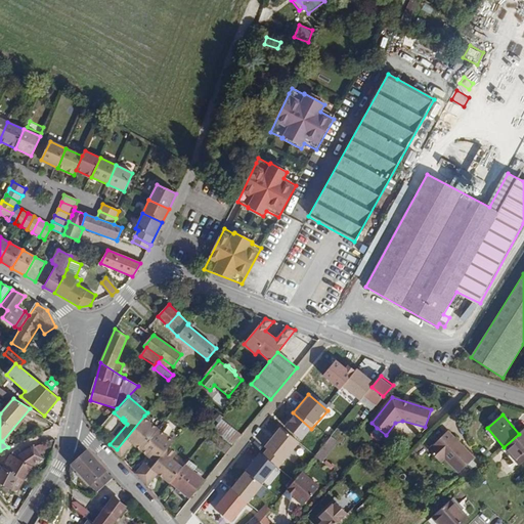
[(135,445),(141,450),(159,429),(149,422),(150,421),(144,416),(117,449),(116,450),(122,455),(130,445),(132,442),(133,441),(136,443),(135,445)]
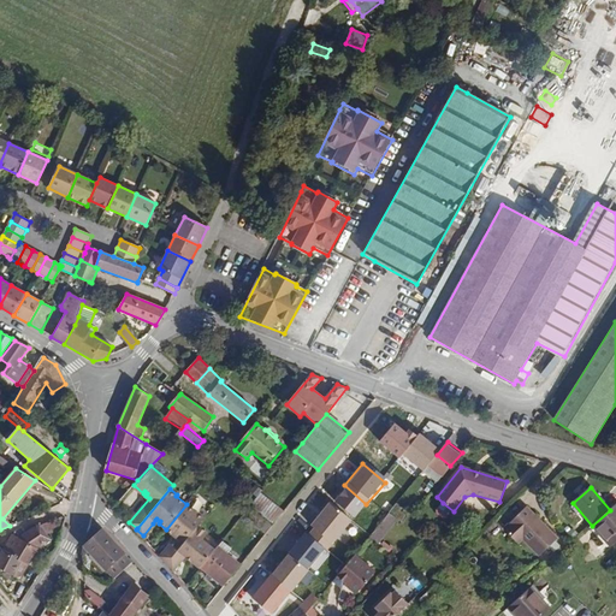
[(273,525),(284,511),(261,493),(250,507),(273,525)]
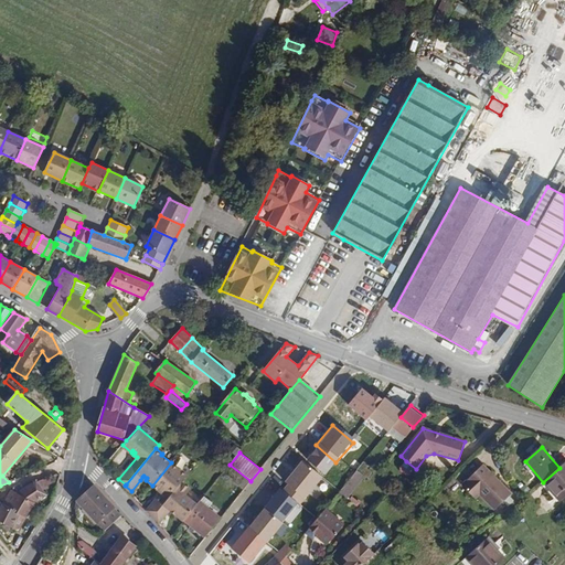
[(416,469),(406,461),(401,468),(401,472),(406,476),(409,476),(416,469)]
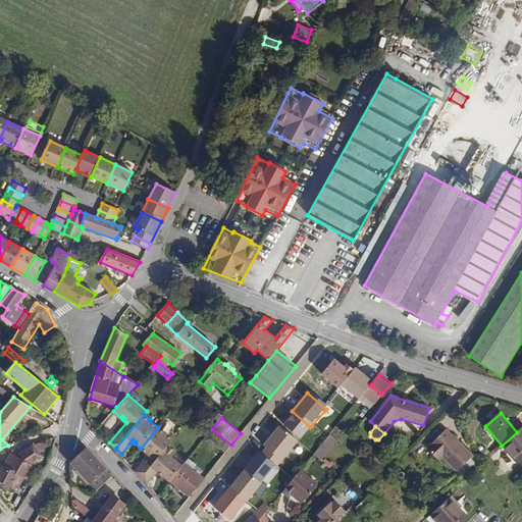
[(149,455),(136,472),(142,477),(151,466),(167,445),(173,437),(166,432),(165,433),(158,427),(141,449),(147,453),(148,452),(150,454),(149,455)]
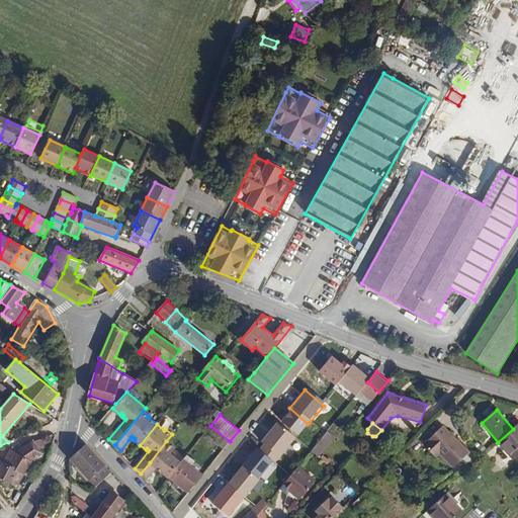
[(517,454),(517,424),(513,429),(498,442),(513,459),(517,454)]
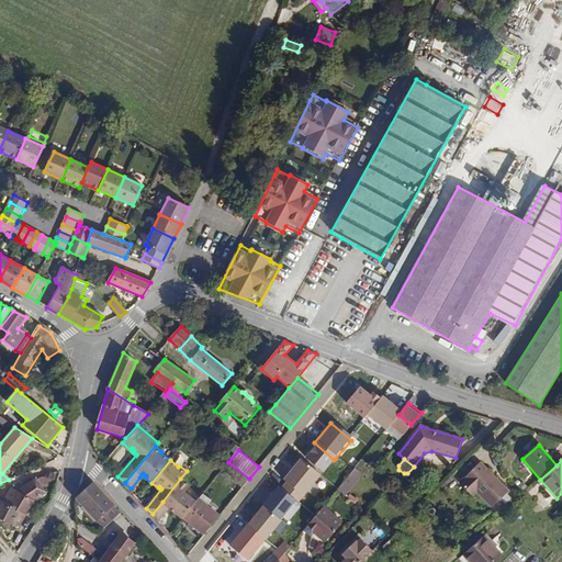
[(460,483),(475,496),(479,493),(494,508),(502,499),(508,493),(513,489),(483,461),(460,483)]
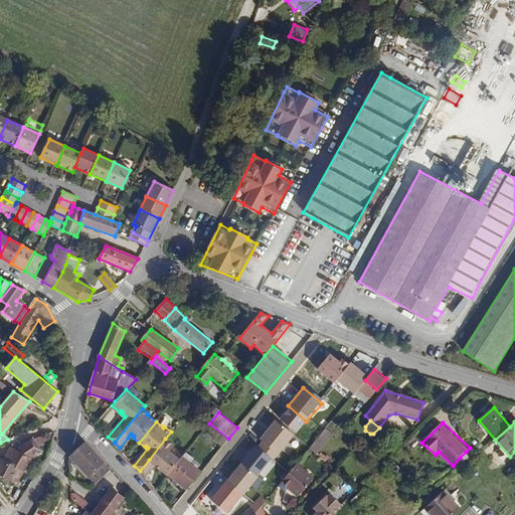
[(274,423),(259,441),(277,457),(292,439),(274,423)]
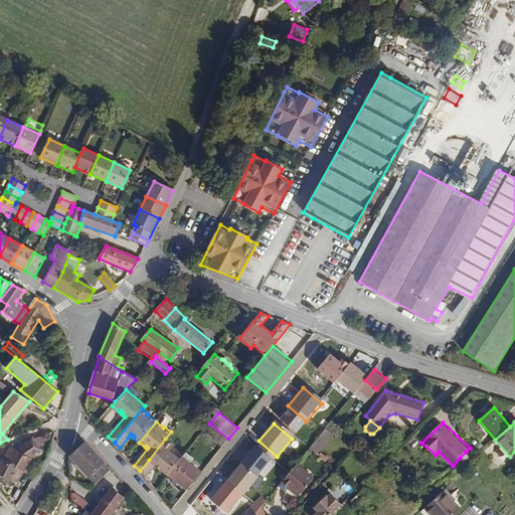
[(327,443),(319,436),(309,448),(317,455),(327,443)]
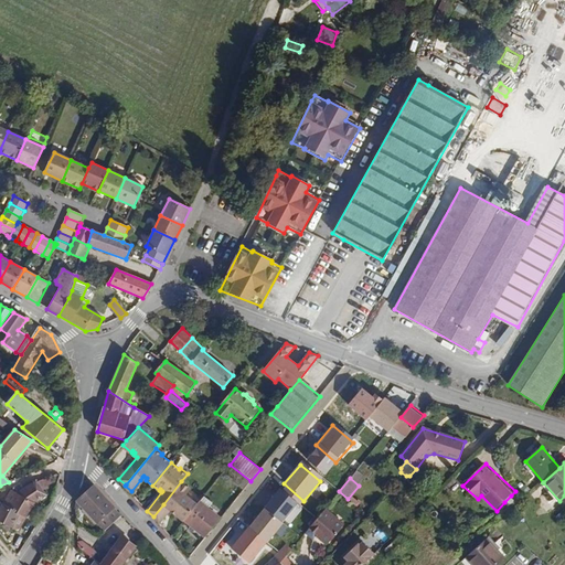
[(173,512),(183,520),(198,504),(185,494),(190,488),(181,481),(163,504),(153,516),(152,518),(159,523),(170,510),(171,508),(174,510),(173,512)]
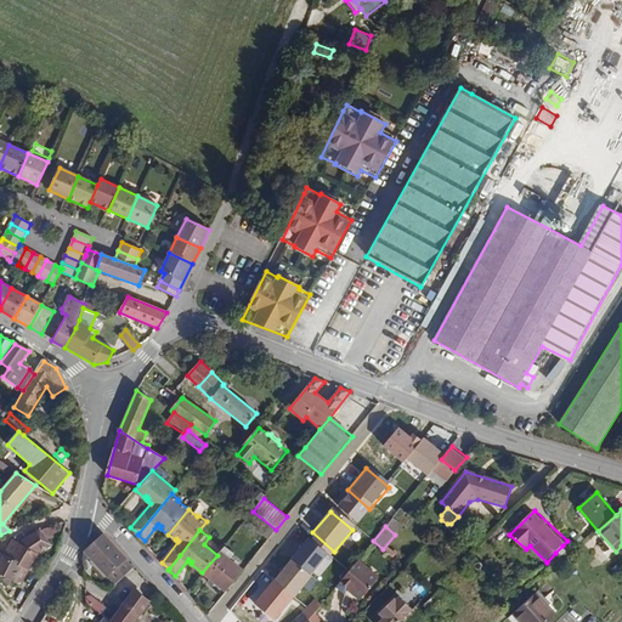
[(12,539),(0,559),(0,576),(16,584),(21,583),(38,554),(49,547),(38,533),(18,543),(12,539)]
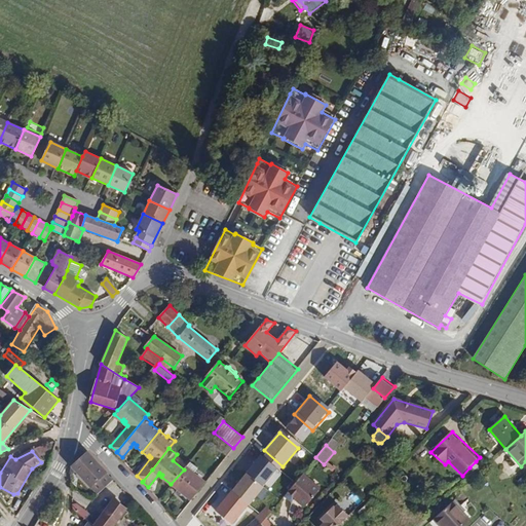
[(105,474),(106,472),(87,452),(72,466),(98,494),(112,481),(105,474)]
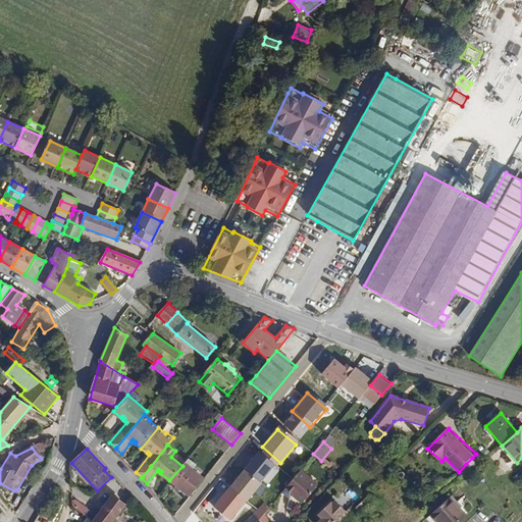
[(261,452),(245,470),(264,486),(279,468),(261,452)]
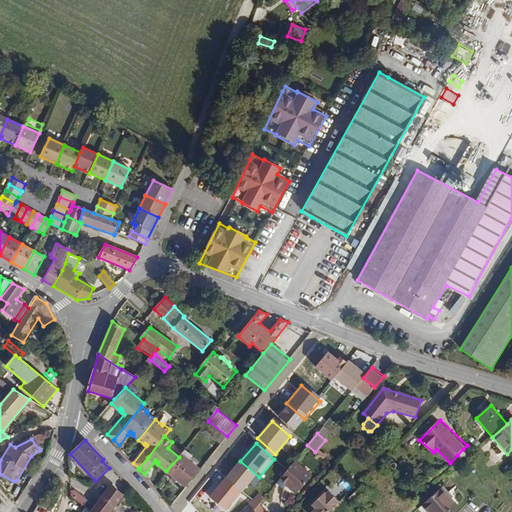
[(166,471),(186,487),(200,470),(189,461),(193,456),(185,449),(179,457),(166,471)]
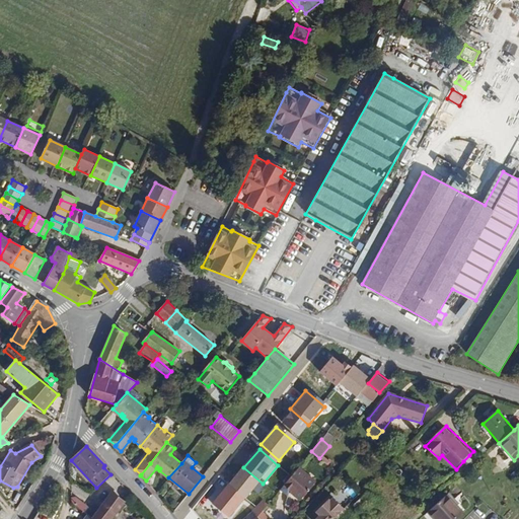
[(473,459),(469,455),(463,461),(467,465),(473,459)]
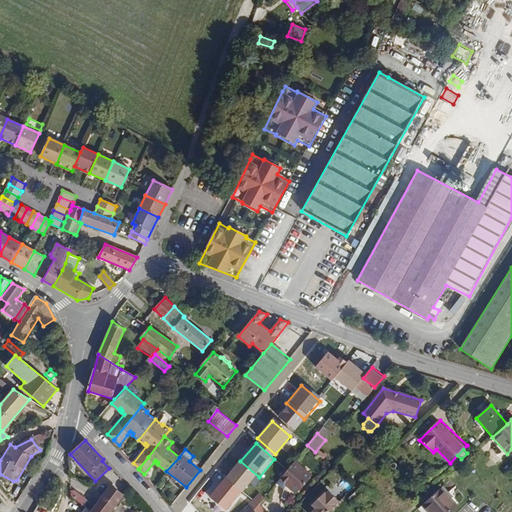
[(110,467),(103,459),(102,461),(109,468),(110,467)]
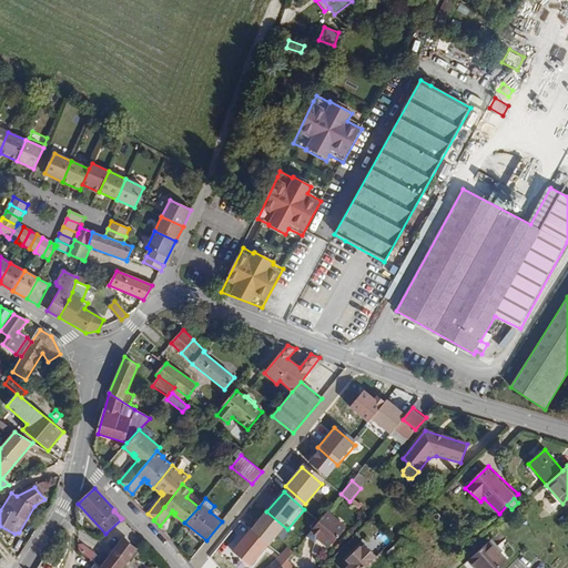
[(430,514),(426,509),(415,520),(418,525),(430,514)]
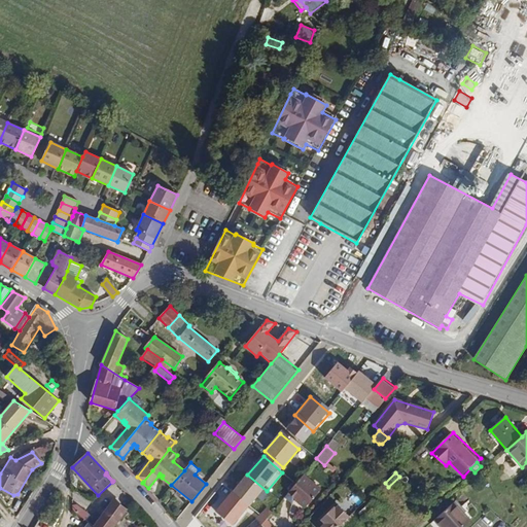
[(320,489),(304,475),(285,497),(291,503),(293,503),(296,498),(300,501),(299,503),(305,508),(320,489)]
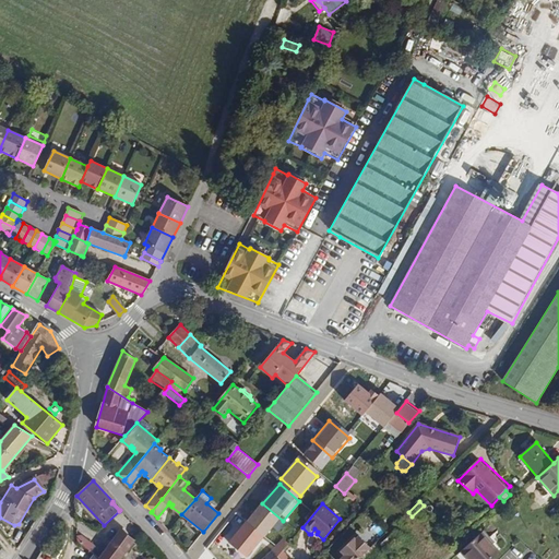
[(262,504),(246,524),(265,540),(282,522),(262,504)]
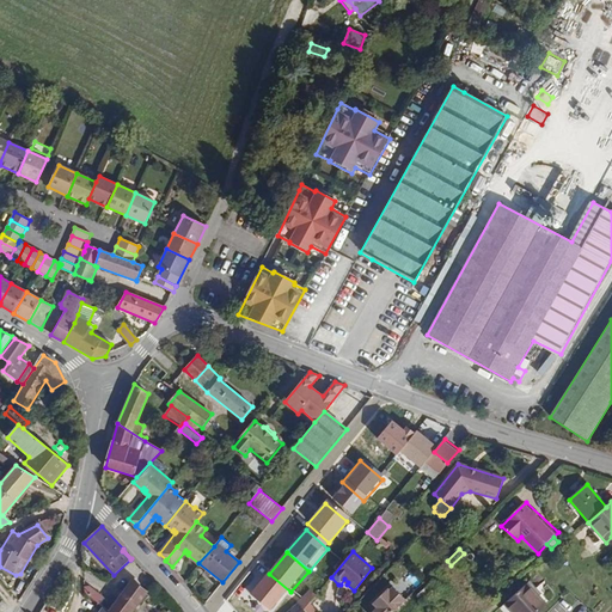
[(267,575),(245,599),(259,611),(274,611),(289,594),(267,575)]
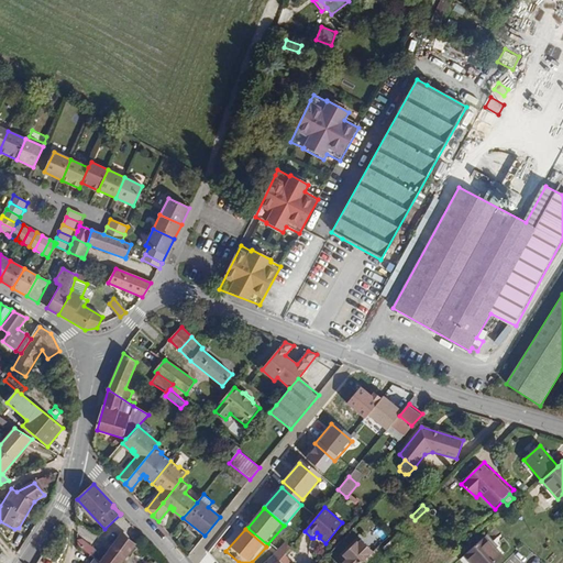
[(95,559),(100,562),(121,562),(135,544),(122,534),(110,550),(107,548),(101,553),(84,540),(78,540),(78,545),(95,559)]
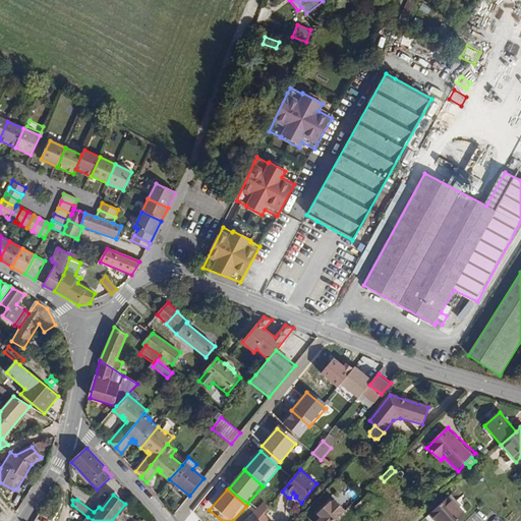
[(359,512),(372,501),(367,495),(355,507),(359,512)]
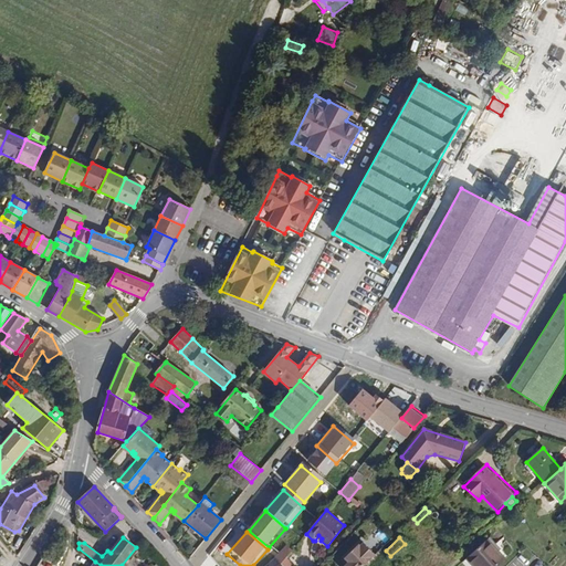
[(489,540),(462,563),(464,565),(496,565),(505,558),(489,540)]
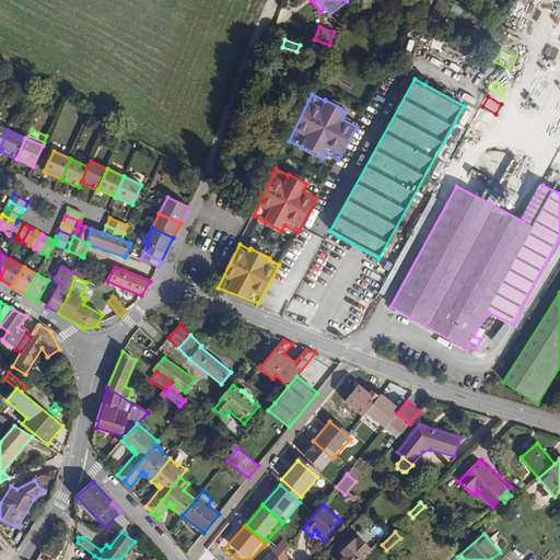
[(341,559),(359,559),(361,559),(372,549),(360,537),(356,540),(354,538),(341,551),(346,556),(341,559)]
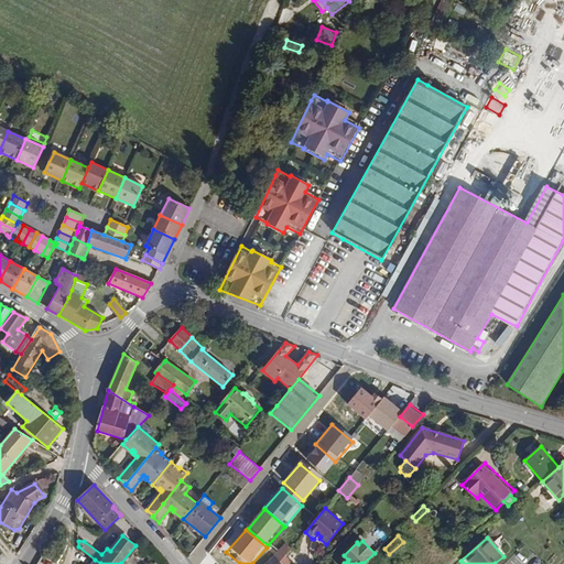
[(279,552),(274,555),(280,562),(282,560),(285,556),(279,552)]
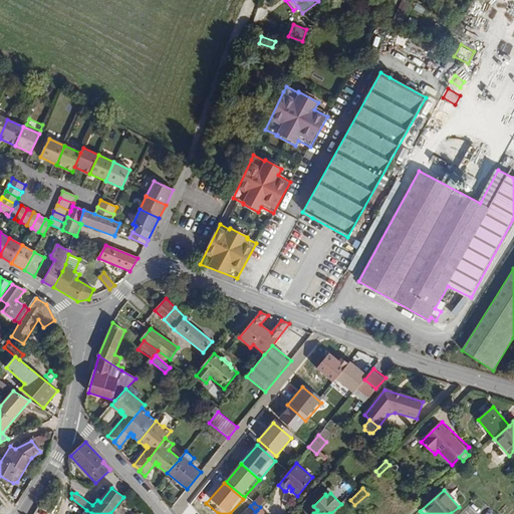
[(343,513),(347,510),(342,503),(341,504),(331,513),(343,513)]
